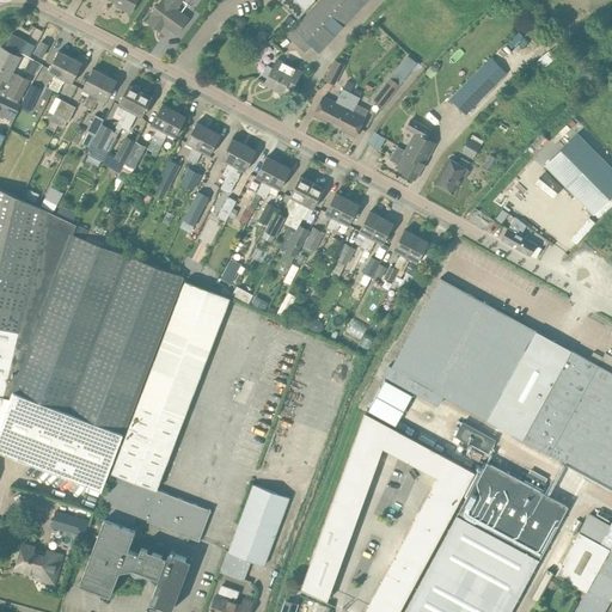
[(110,0),(121,6),(120,7),(130,13),(136,0),(110,0)]
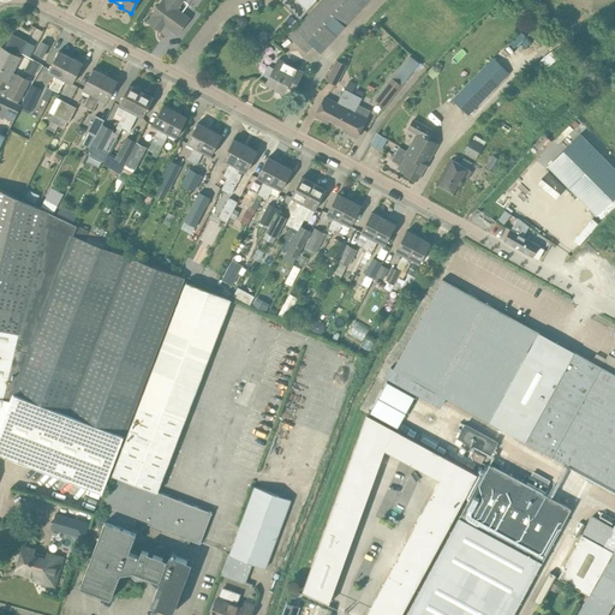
[(190,17),(178,9),(184,0),(161,0),(151,15),(153,16),(148,22),(161,30),(165,25),(177,34),(190,17)]
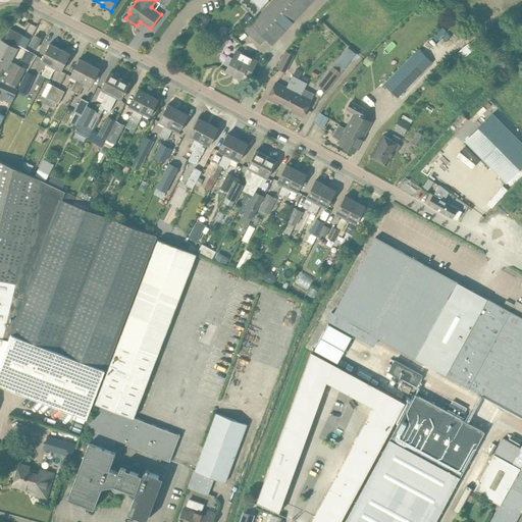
[(240,0),(240,1),(254,15),(269,1),(268,0),(240,0)]
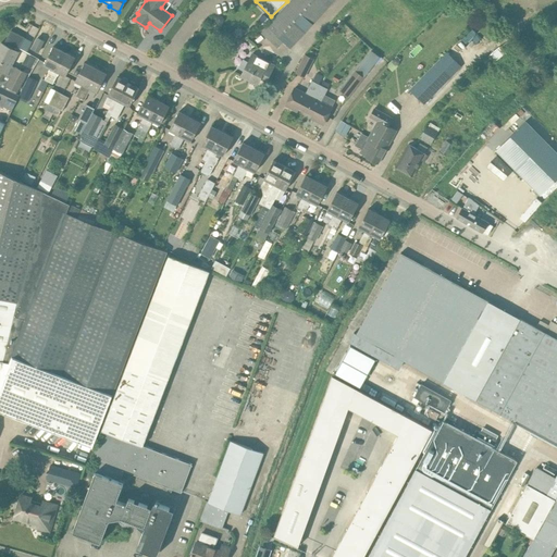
[(291,0),(262,33),(277,48),(283,41),(291,48),(333,0),(291,0)]
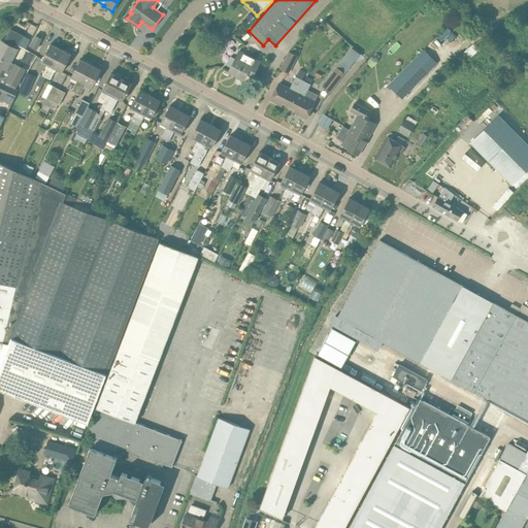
[(0,81),(5,85),(6,81),(17,87),(26,69),(14,63),(14,64),(10,62),(18,48),(17,48),(23,35),(10,29),(3,41),(1,40),(0,41),(0,66),(0,67),(0,81)]
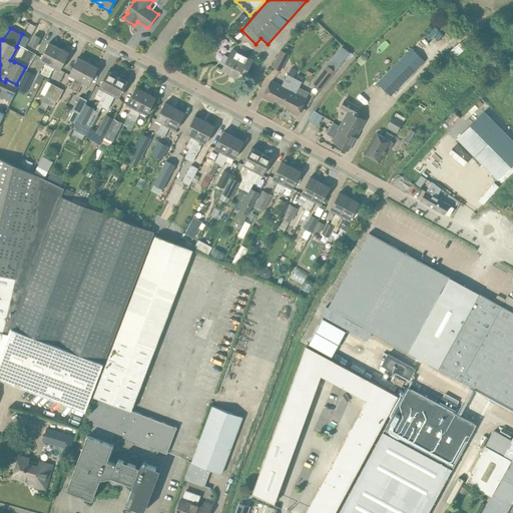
[(457,38),(460,43),(450,51),(454,55),(475,40),(468,30),(457,38)]
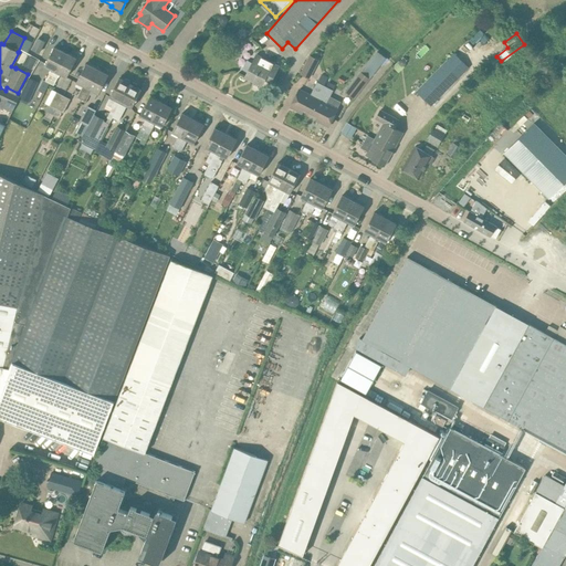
[(38,38),(32,49),(39,52),(44,41),(38,38)]
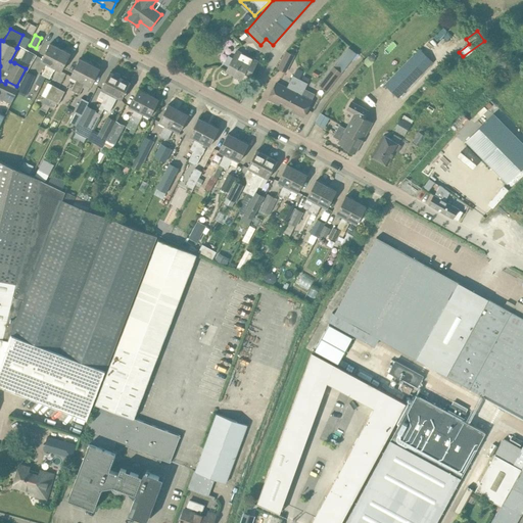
[(46,77),(60,48),(50,43),(41,60),(47,64),(42,75),(46,77)]
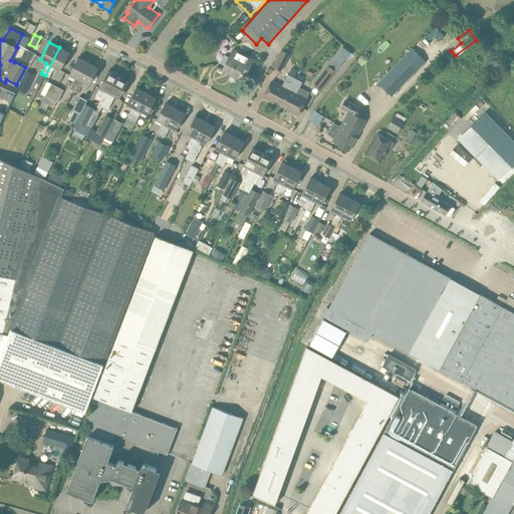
[(328,65),(335,71),(350,52),(342,46),(328,65)]
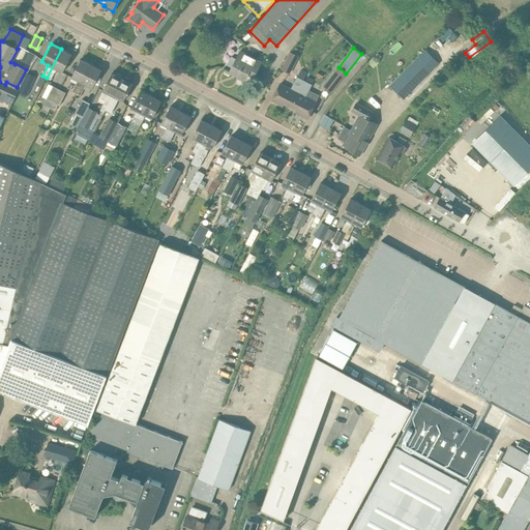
[(61,49),(47,78),(50,80),(56,68),(62,72),(71,54),(61,49)]
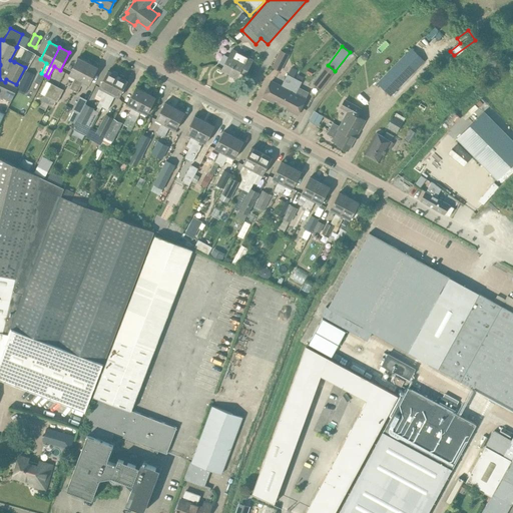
[(411,47),(377,82),(391,96),(425,61),(411,47)]
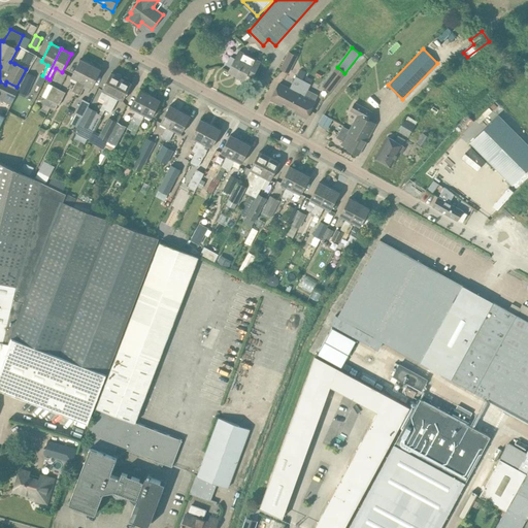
[(26,51),(21,61),(30,65),(34,56),(26,51)]
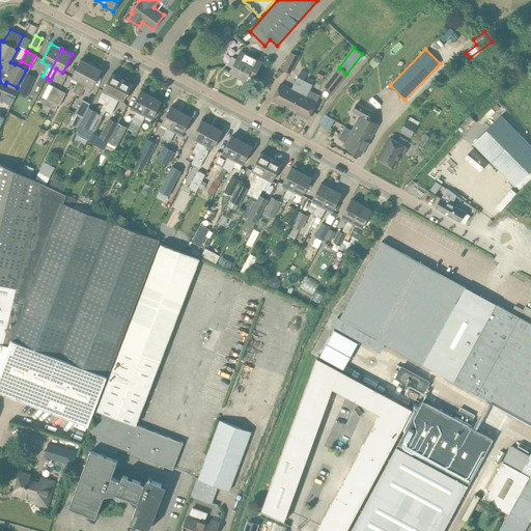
[(254,77),(261,61),(241,51),(230,72),(245,80),(248,74),(254,77)]
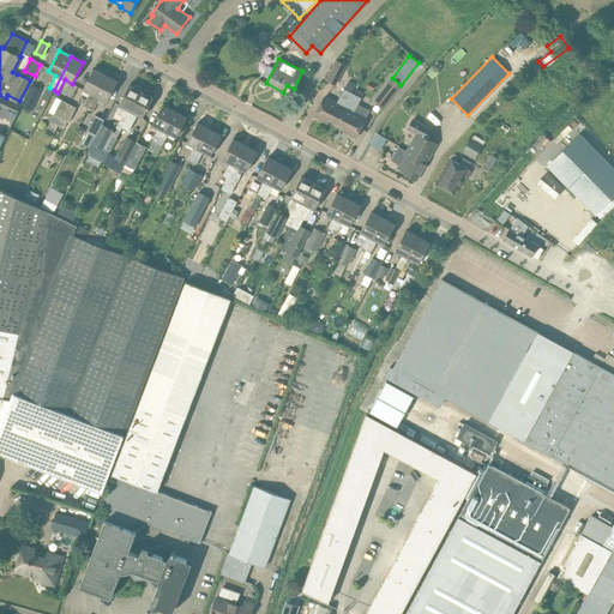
[(336,59),(325,80),(336,85),(347,65),(336,59)]
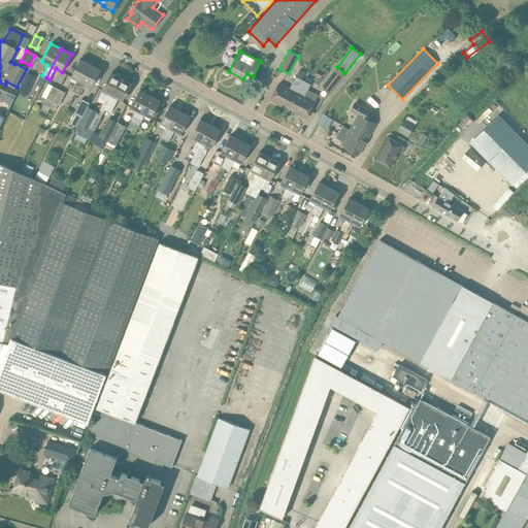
[(75,93),(90,64),(80,59),(71,76),(77,79),(71,91),(75,93)]
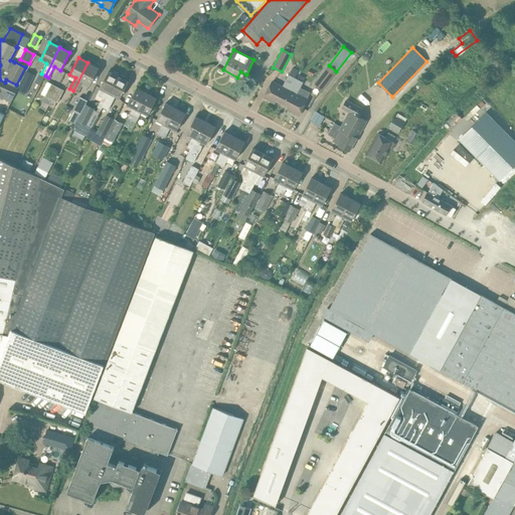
[(88,62),(73,91),(77,93),(83,81),(90,84),(99,67),(88,62)]
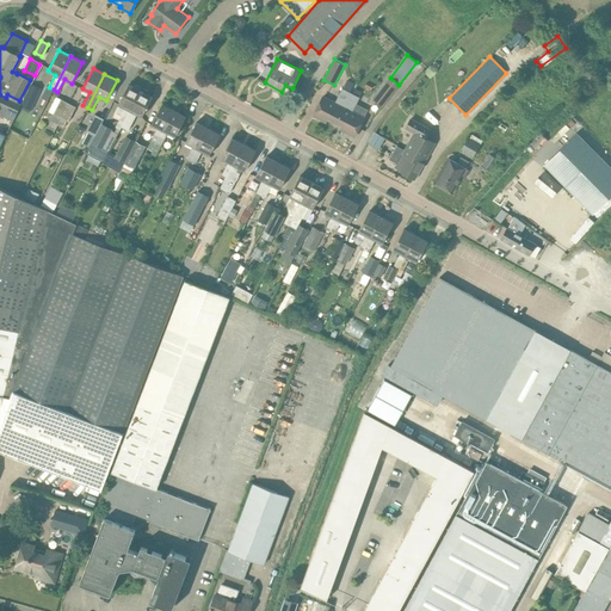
[(389,76),(372,99),(382,106),(399,85),(390,78),(389,76)]
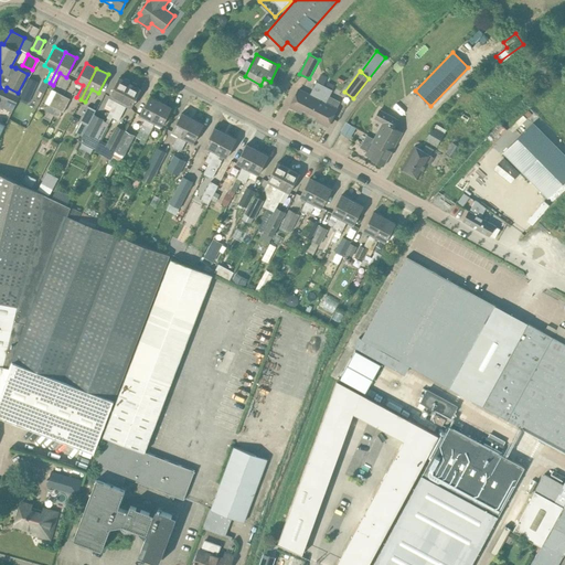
[(29,102),(38,82),(29,77),(20,97),(19,97),(29,102)]
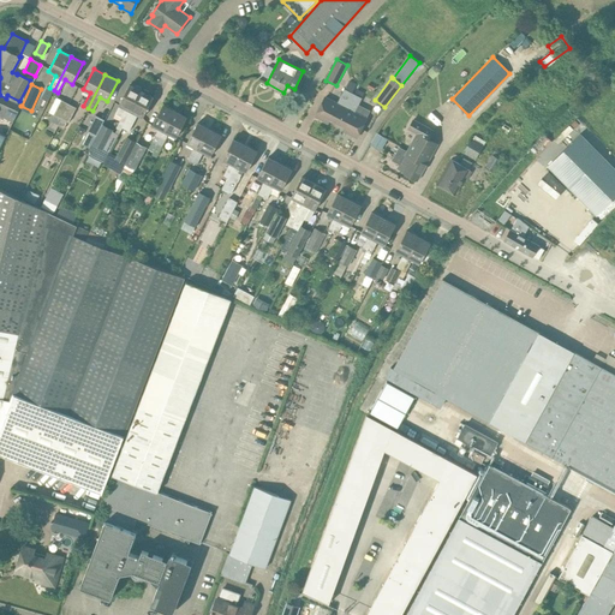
[(135,87),(130,84),(119,105),(120,105),(115,114),(121,118),(117,129),(120,130),(123,127),(143,91),(141,90),(141,88),(137,85),(135,87)]
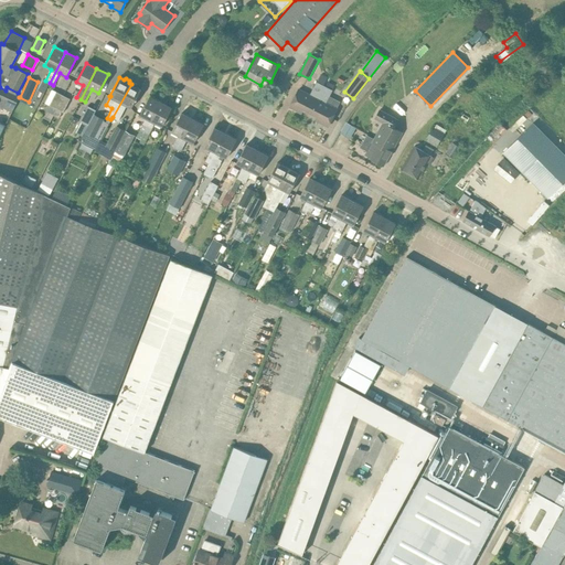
[(44,93),(50,83),(45,81),(43,80),(39,89),(44,93)]
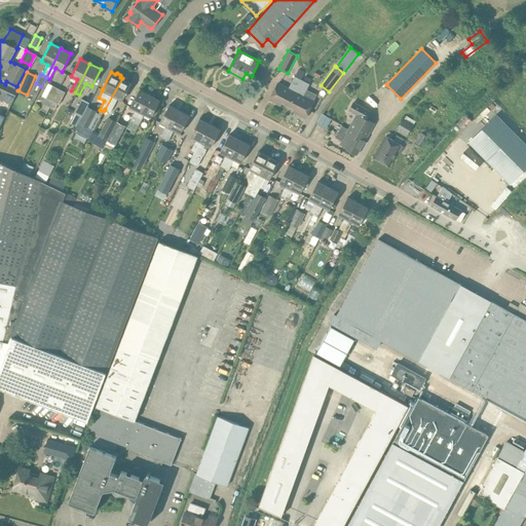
[(288,105),(301,79),(295,76),(288,87),(278,82),(269,99),(280,105),(282,102),(288,105)]
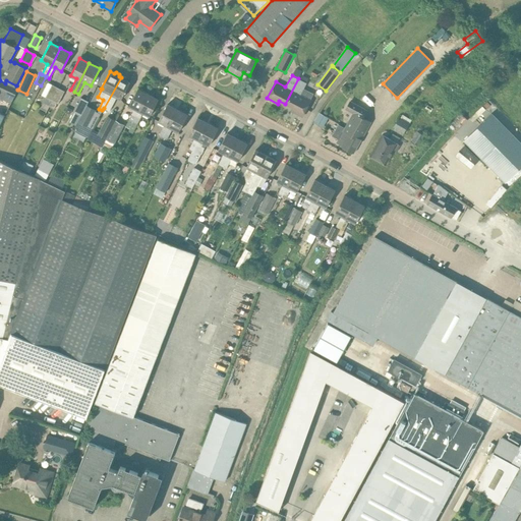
[(291,111),(302,116),(310,100),(309,100),(313,94),(303,89),(306,82),(308,78),(302,75),(300,79),(298,78),(285,104),(293,108),(291,111)]
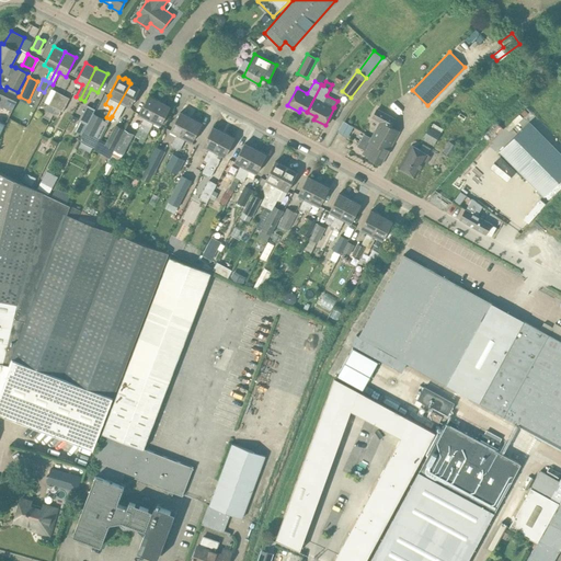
[(130,83),(112,116),(117,119),(125,104),(130,106),(140,88),(136,87),(136,83),(133,82),(130,83)]
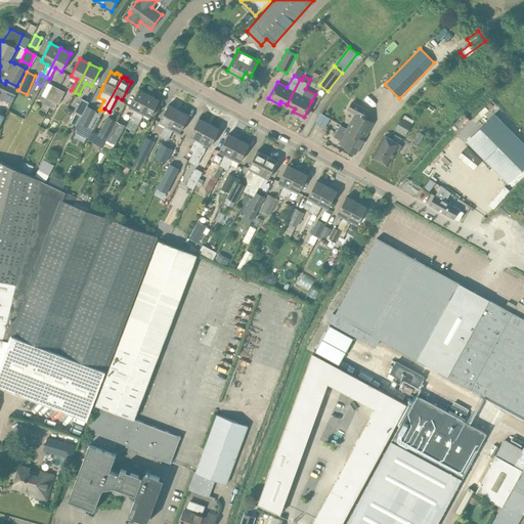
[(0,98),(11,104),(17,90),(18,90),(5,84),(0,81),(0,98)]
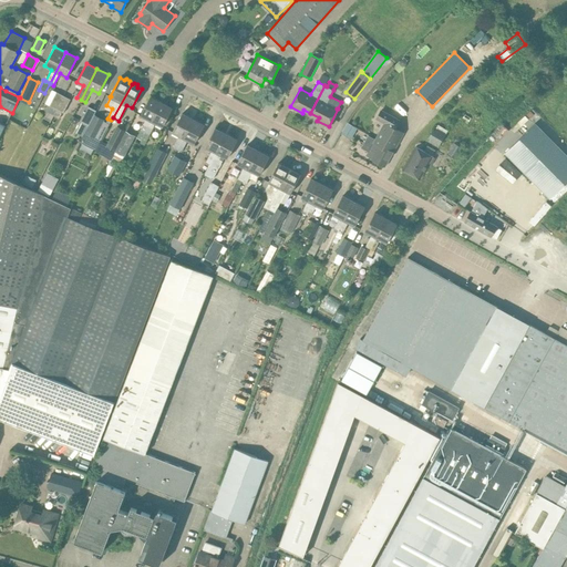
[(53,115),(63,95),(52,90),(44,103),(50,106),(44,119),(50,122),(53,115)]
